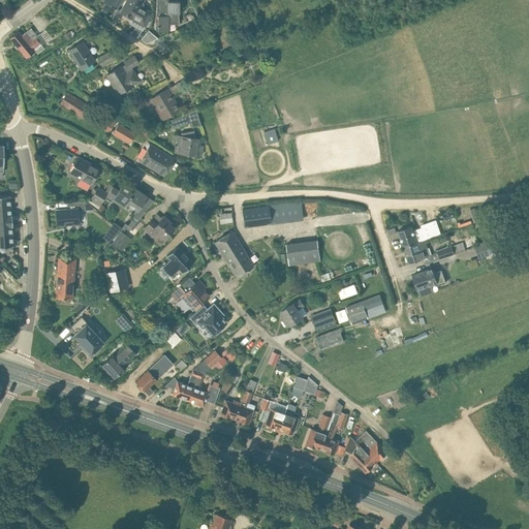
[(103,0),(103,1),(117,8),(121,0),(103,0)]
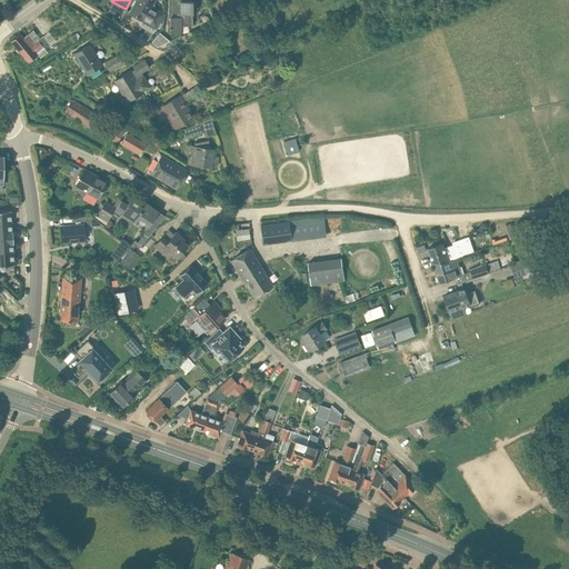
[(151,6),(155,0),(136,0),(129,13),(142,20),(141,22),(141,26),(152,32),(163,12),(151,6)]
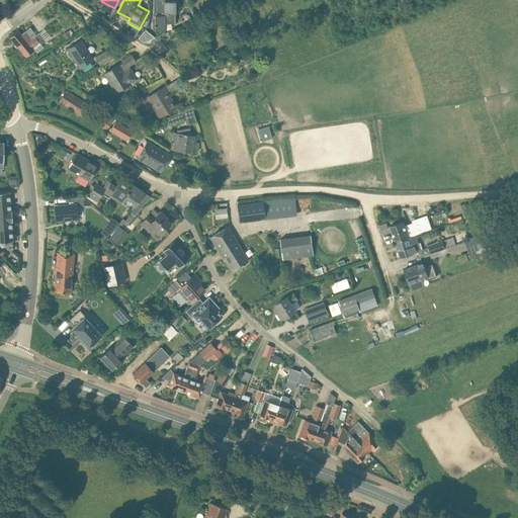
[(175,23),(175,1),(168,1),(168,0),(153,0),(153,15),(155,15),(155,30),(164,30),(164,23),(175,23)]
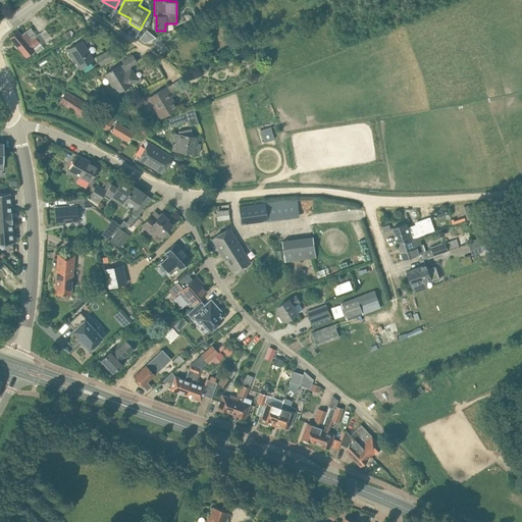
[(41,45),(45,41),(39,34),(32,40),(25,32),(21,35),(18,31),(9,38),(25,57),(34,51),(32,49),(39,43),(41,45)]
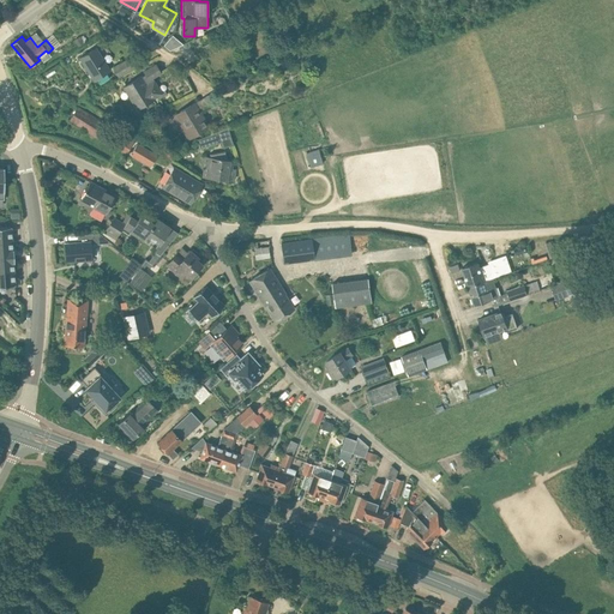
[(80,36),(73,40),(78,47),(84,43),(80,36)]
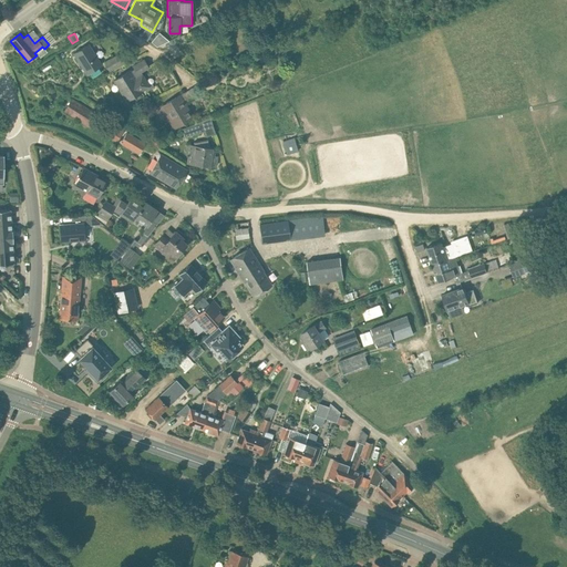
[(101,73),(98,68),(102,64),(89,44),(73,53),(86,74),(89,73),(92,78),(101,73)]
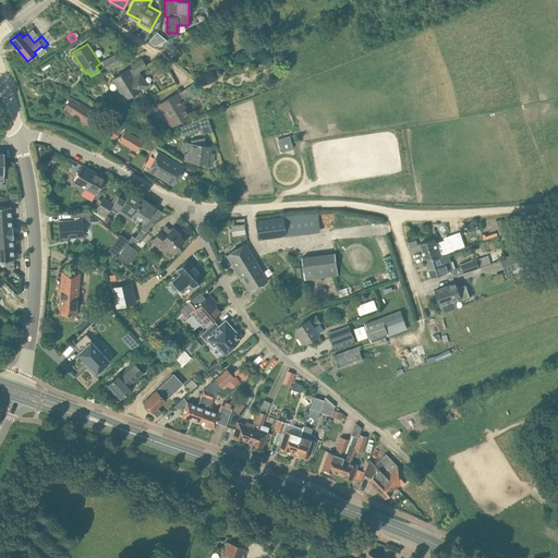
[(104,61),(108,70),(123,61),(119,52),(104,61)]
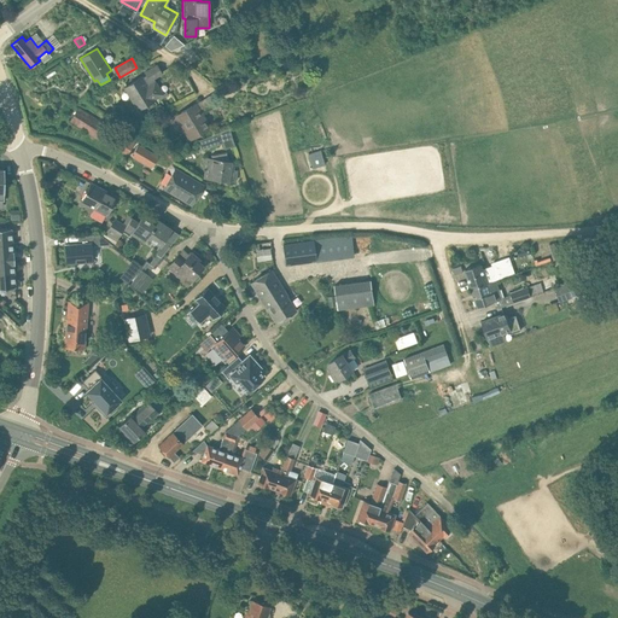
[(123,88),(138,111),(163,94),(153,79),(162,73),(157,65),(144,73),(146,76),(143,79),(141,77),(123,88)]
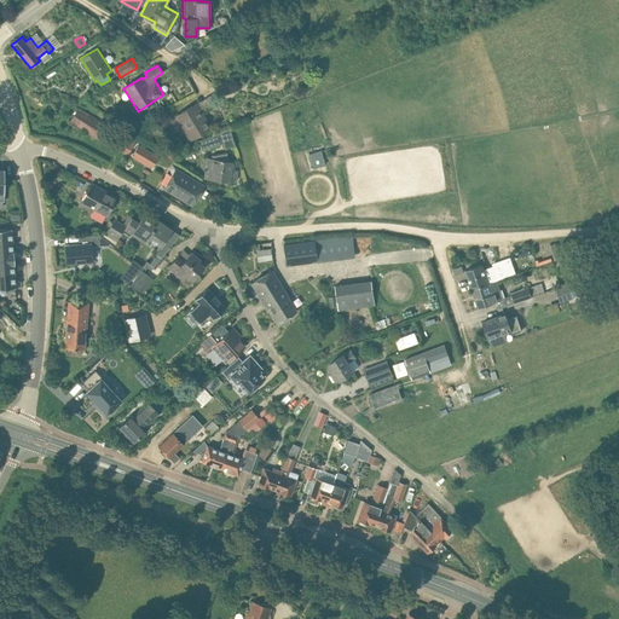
[(254,85),(265,79),(261,71),(249,76),(254,85)]
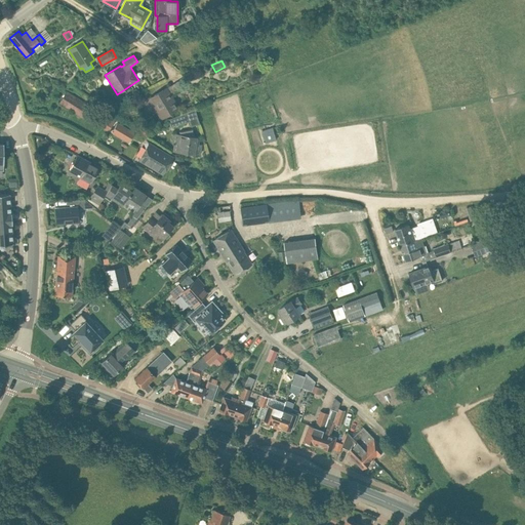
[(180,85),(178,82),(171,86),(174,91),(182,87),(180,85)]
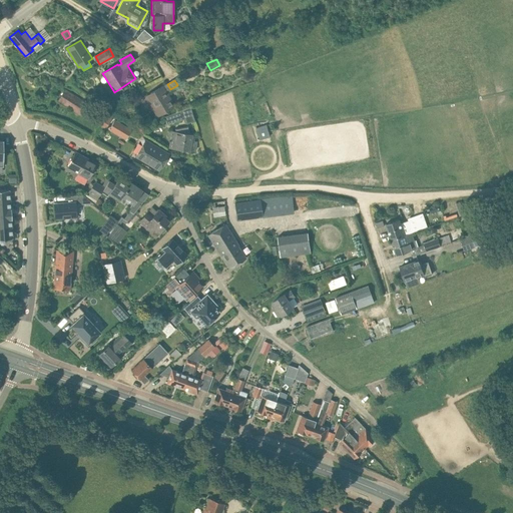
[(162,86),(145,96),(146,97),(149,102),(157,115),(174,105),(167,94),(163,87),(163,86),(162,86)]
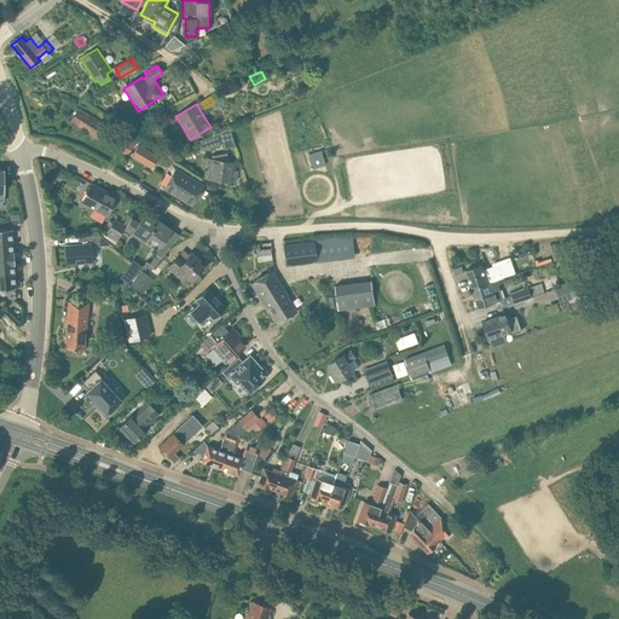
[(108,126),(90,115),(79,109),(71,121),(99,139),(106,129),(108,126)]
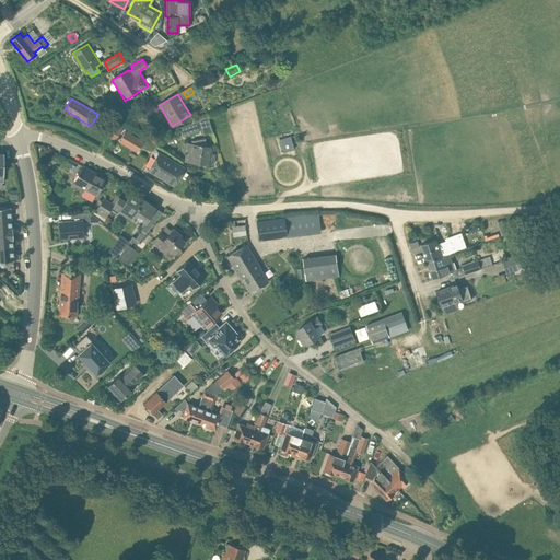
[(208,117),(179,128),(183,136),(202,129),(203,135),(212,132),(208,117)]
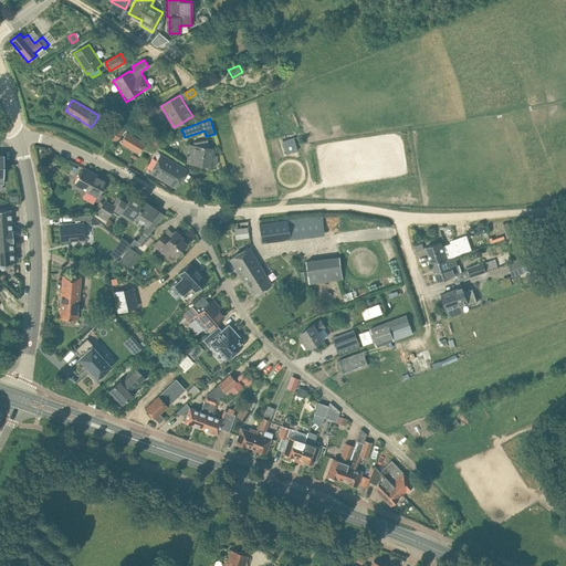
[(126,134),(121,143),(133,149),(137,140),(126,134)]
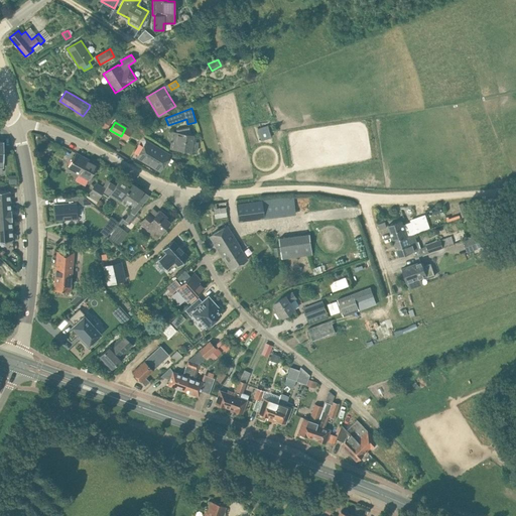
[(257,129),(261,141),(271,138),(268,125),(257,129)]
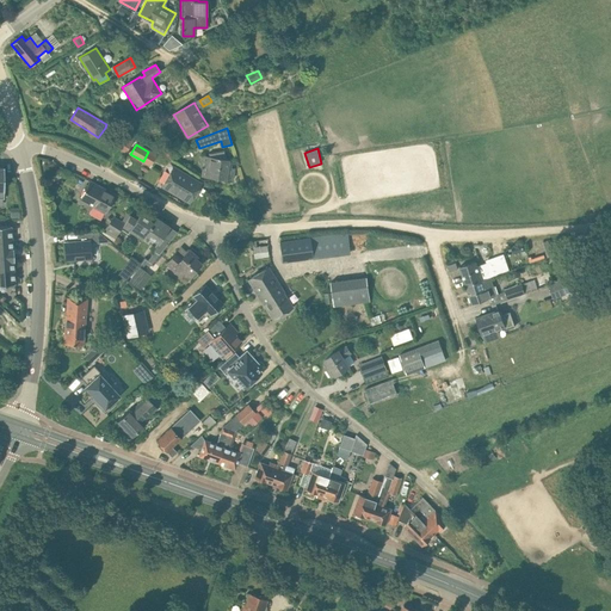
[(226,179),(228,159),(224,149),(209,153),(208,156),(202,155),(199,167),(204,167),(203,176),(226,179)]
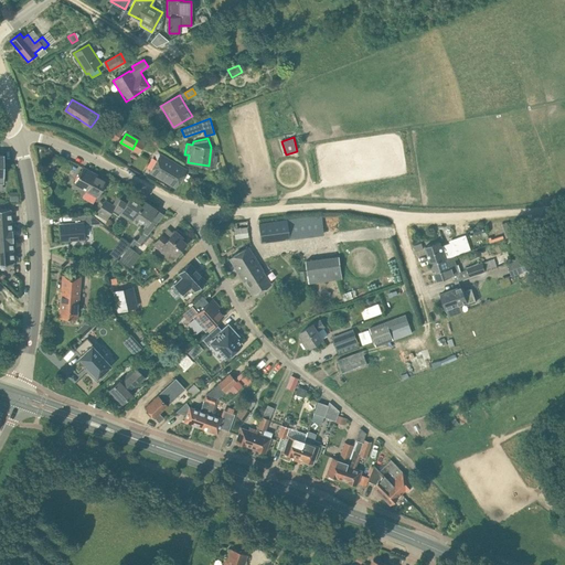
[(160,155),(150,171),(176,187),(185,170),(160,155)]
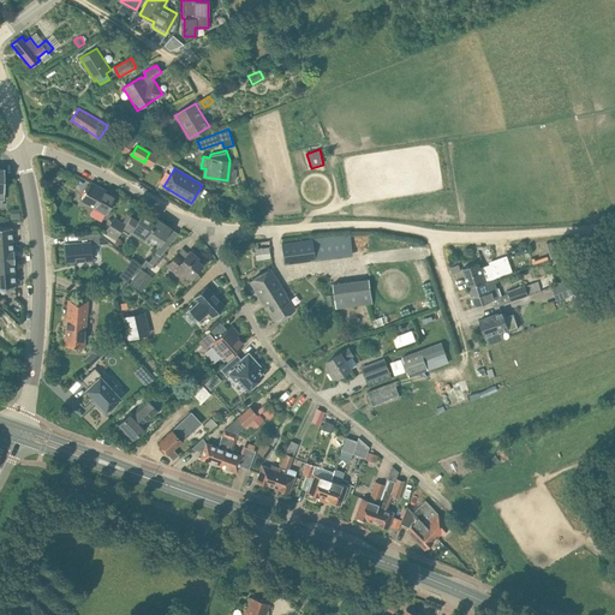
[(106,214),(115,196),(90,183),(81,201),(106,214)]
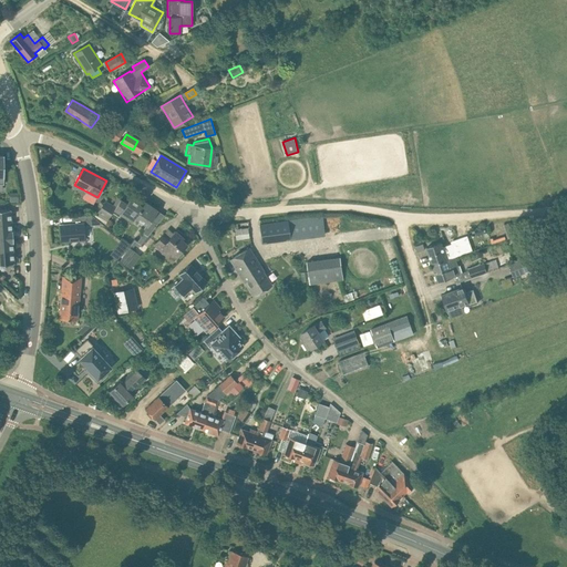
[(142,206),(140,204),(131,197),(126,204),(121,199),(115,206),(115,207),(112,213),(119,216),(121,214),(132,222),(145,202),(142,206)]
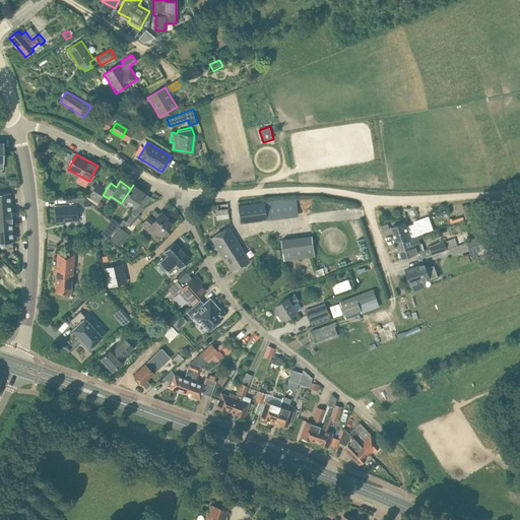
[(96,184),(89,195),(90,196),(99,201),(103,194),(106,190),(96,184)]
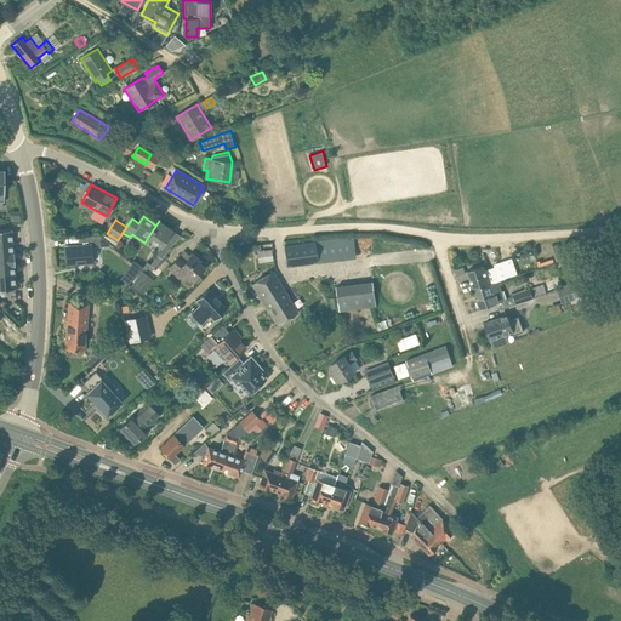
[(159,221),(148,238),(148,239),(160,246),(155,254),(158,256),(161,260),(172,245),(165,240),(172,231),(172,229),(159,221)]
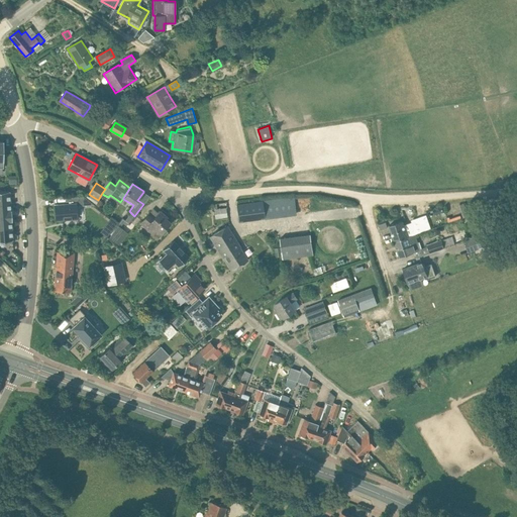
[(0,191),(0,204),(10,203),(9,191),(0,191)]
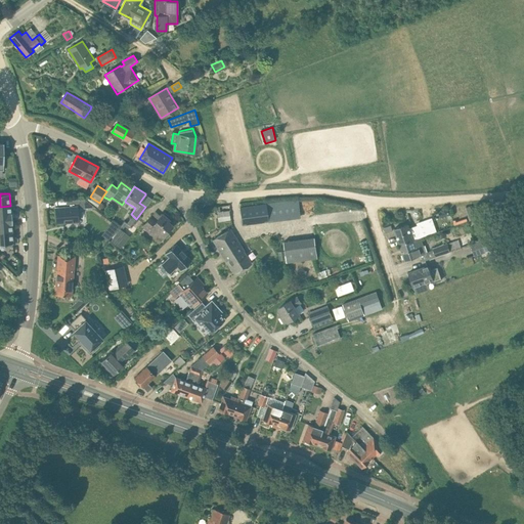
[(67,207),(55,208),(56,223),(78,221),(77,209),(86,208),(85,199),(71,200),(72,206),(67,207)]
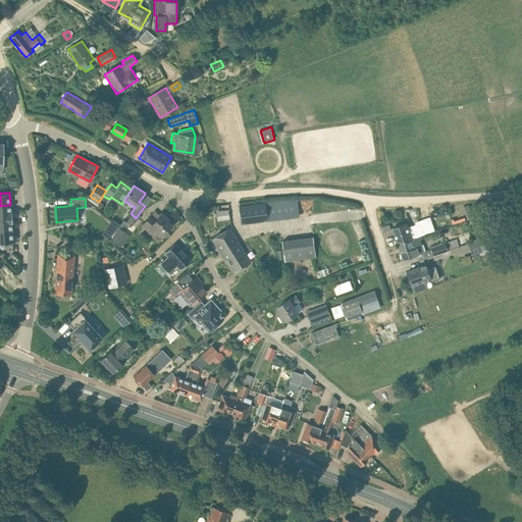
[(297,200),(265,204),(267,220),(299,216),(297,200)]
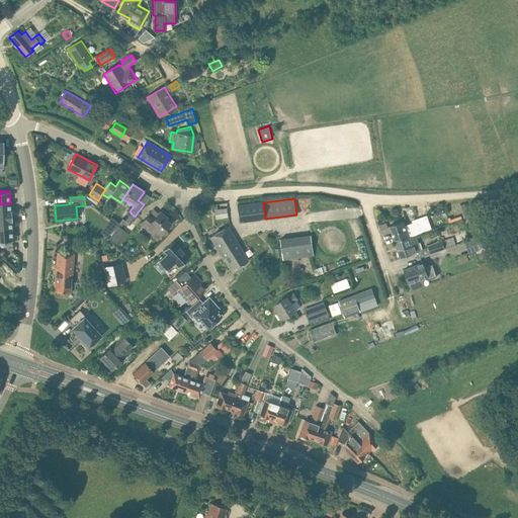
[(238,205),(240,223),(265,219),(263,202),(238,205)]
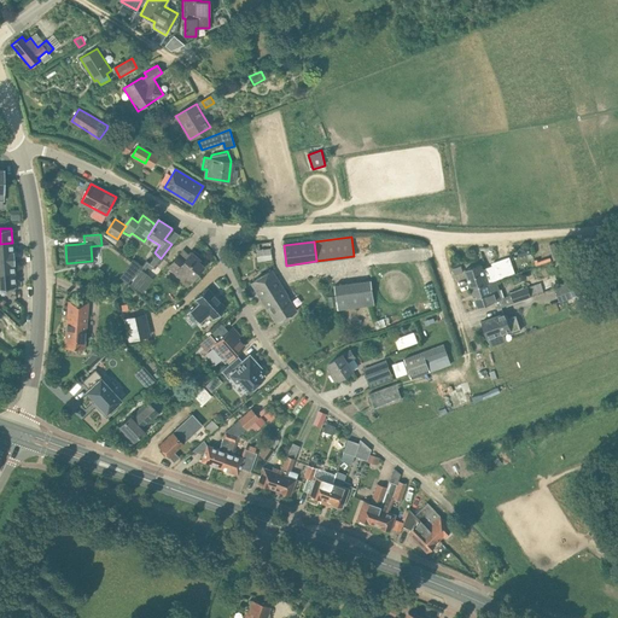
[(12,243),(0,244),(0,258),(15,257),(13,251),(12,243)]
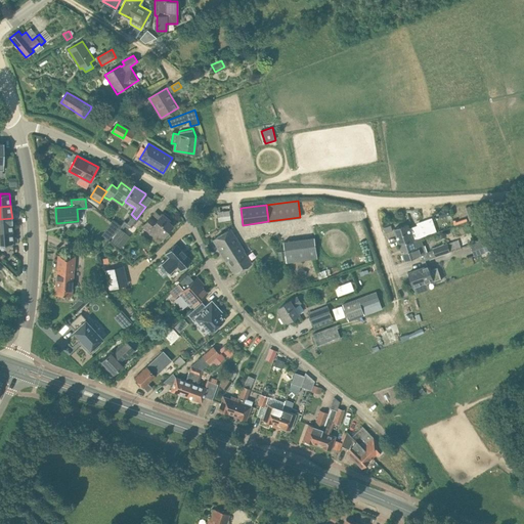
[(229,210),(217,212),(218,221),(230,220),(229,210)]
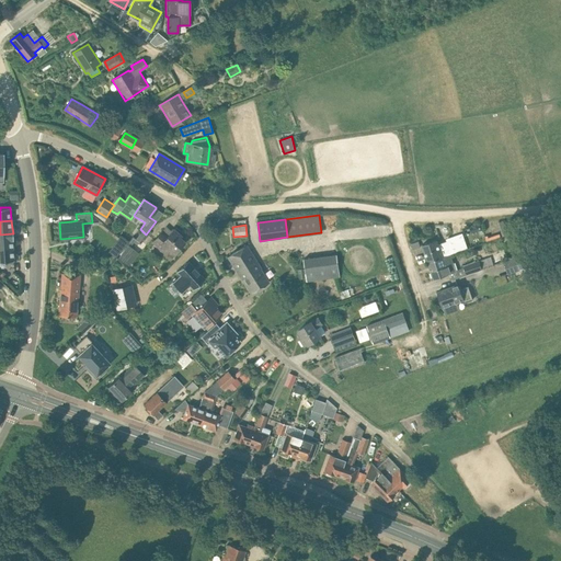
[(163,230),(152,242),(164,253),(163,255),(170,261),(175,254),(174,253),(185,241),(180,237),(181,236),(181,235),(182,232),(176,228),(174,230),(174,229),(169,236),(163,230)]
